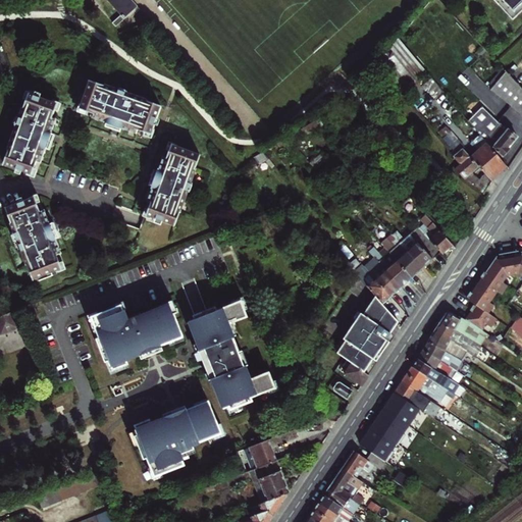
[(112,22),(116,27),(128,15),(131,18),(139,12),(127,0),(107,0),(121,15),(112,22)]
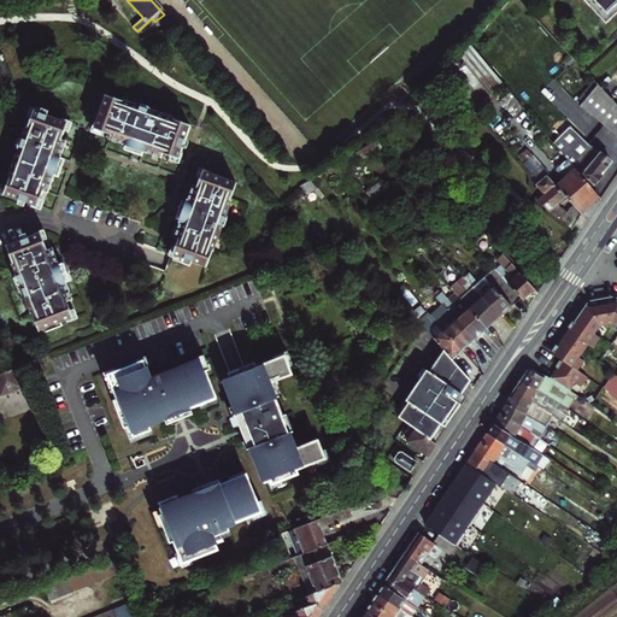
[(616,0),(585,0),(607,24),(616,15),(616,0)]
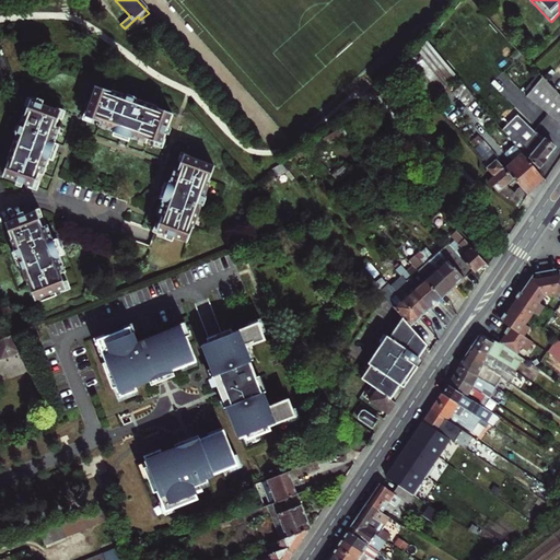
[(457,76),(428,41),(406,67),(431,97),(457,76)]
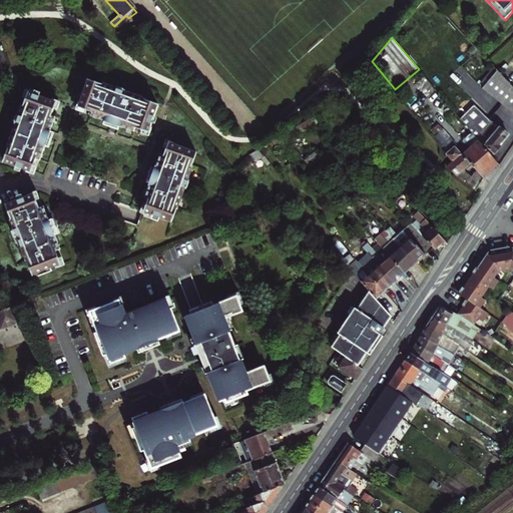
[(479,49),(474,54),(477,57),(482,53),(479,49)]
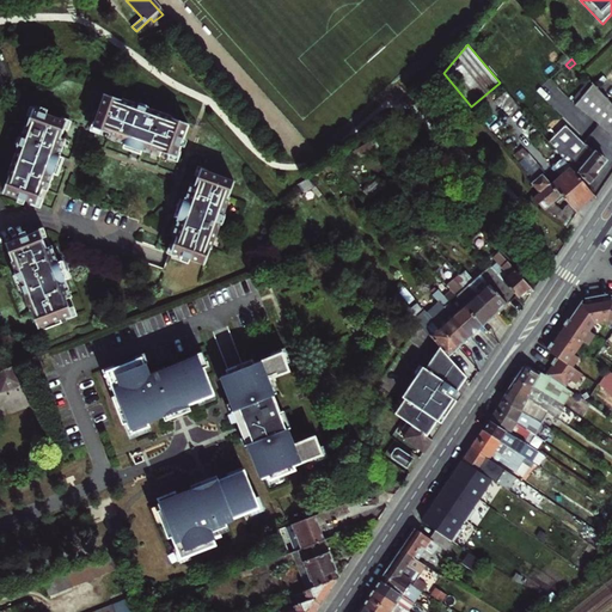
[(607,78),(598,87),(603,92),(611,84),(607,78)]
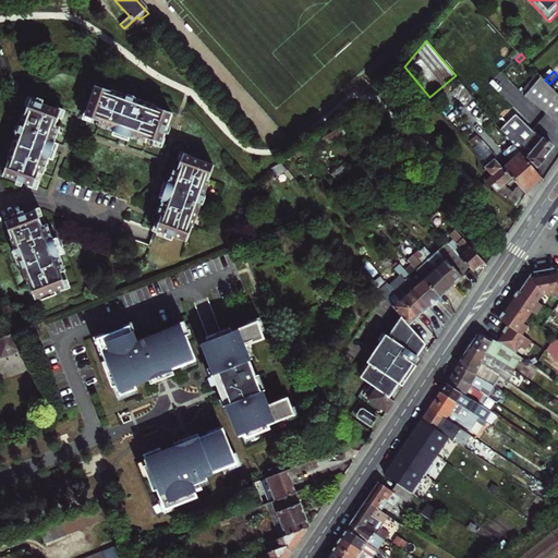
[(541,75),(537,72),(524,87),(529,91),(541,75)]
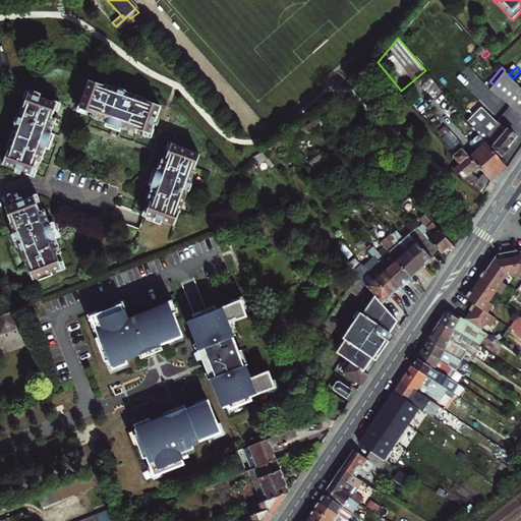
[(509,74),(505,70),(494,84),(489,89),(490,90),(491,89),(520,113),(520,88),(513,78),(509,74)]
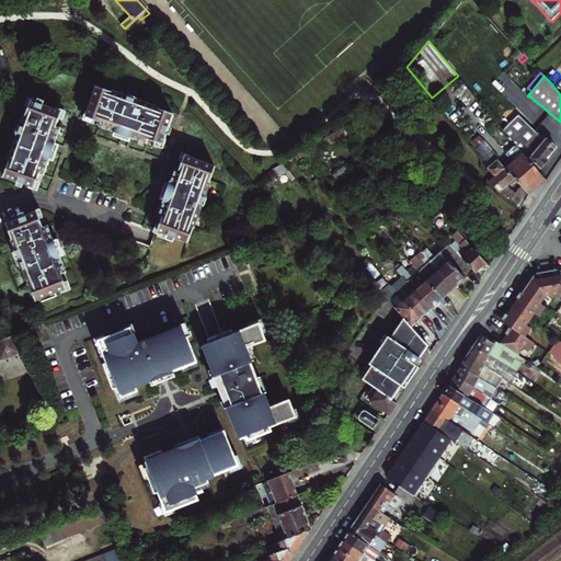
[(87,116),(92,118),(101,122),(100,125),(113,130),(134,138),(147,142),(149,138),(163,144),(174,114),(160,109),(160,107),(113,90),(112,92),(98,87),(87,116)]
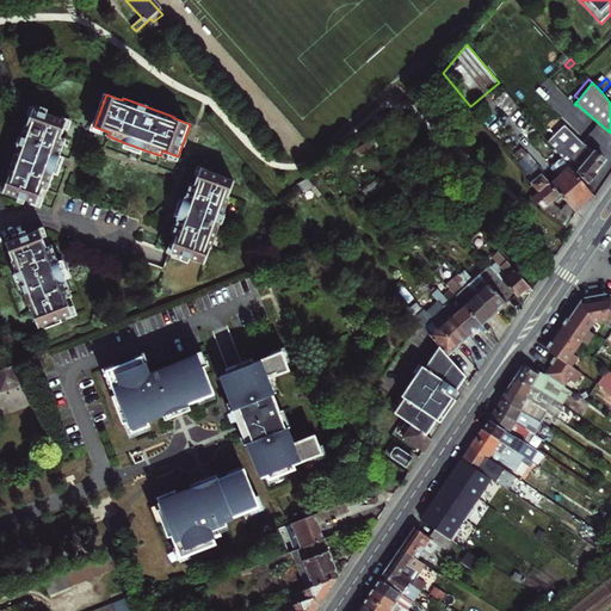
[(539,131),(519,106),(510,113),(530,139),(539,131)]
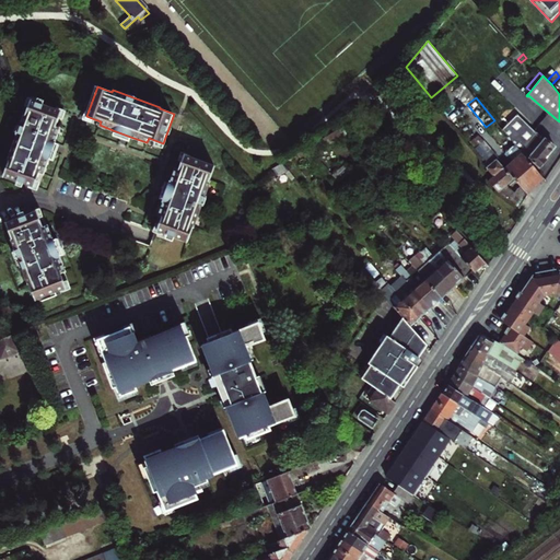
[(26,114),(13,150),(12,152),(9,161),(10,162),(4,175),(34,187),(39,173),(44,174),(48,161),(49,162),(57,140),(56,140),(61,127),(57,126),(62,112),(33,101),(27,115),(26,114)]
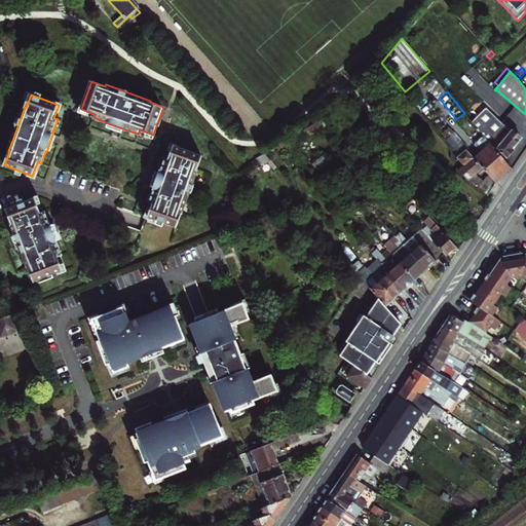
[(521,138),(502,122),(499,120),(486,107),(470,120),(490,145),(495,150),(503,160),(513,149),(512,149),(515,146),(521,138)]
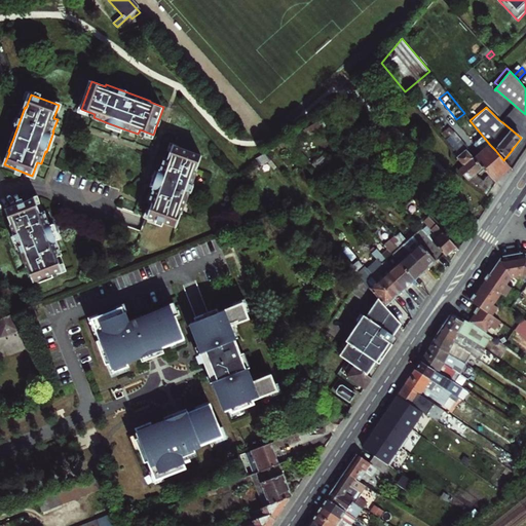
[(320,120),(325,126),(329,123),(324,117),(320,120)]
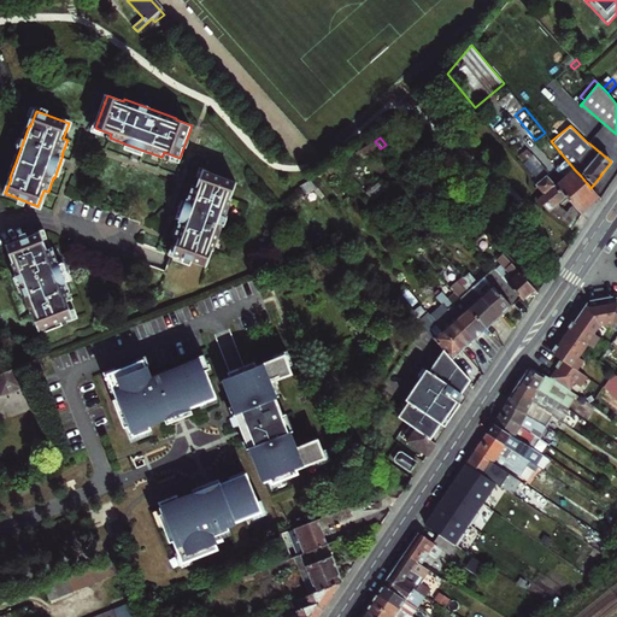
[(363,159),(381,148),(375,141),(357,152),(363,159)]
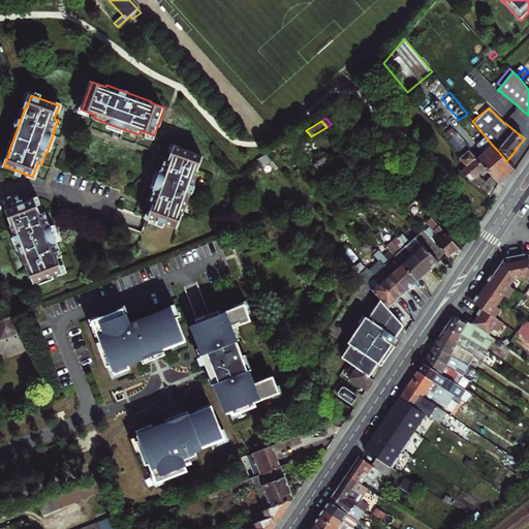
[(457,132),(454,135),(460,143),(463,139),(457,132)]
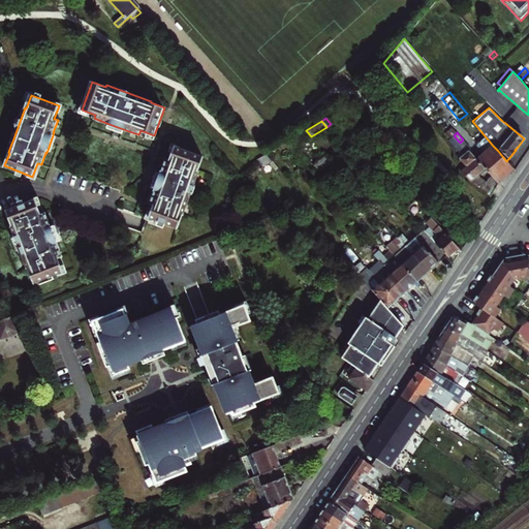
[(476,175),(485,167),(477,159),(469,149),(470,148),(463,139),(460,143),(454,135),(448,139),(459,151),(457,152),(467,165),(462,169),(470,179),(490,196),(493,192),(494,190),(487,184),(490,181),(487,179),(485,182),(476,175)]
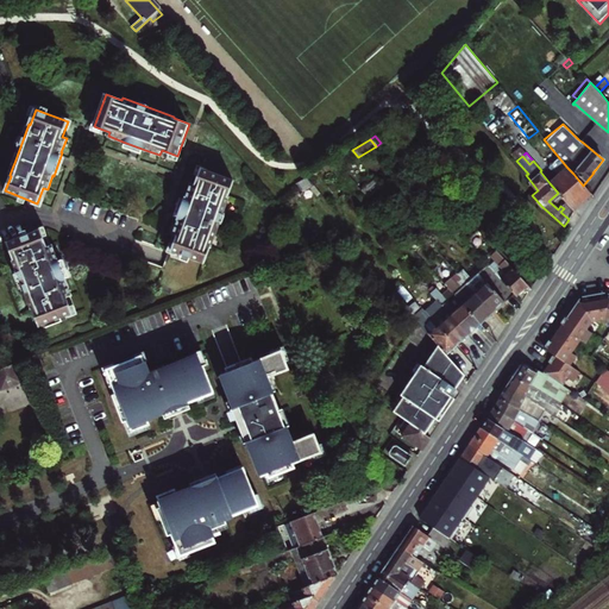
[(567,168),(550,183),(558,193),(571,209),(582,201),(590,194),(583,186),(573,174),(567,168)]
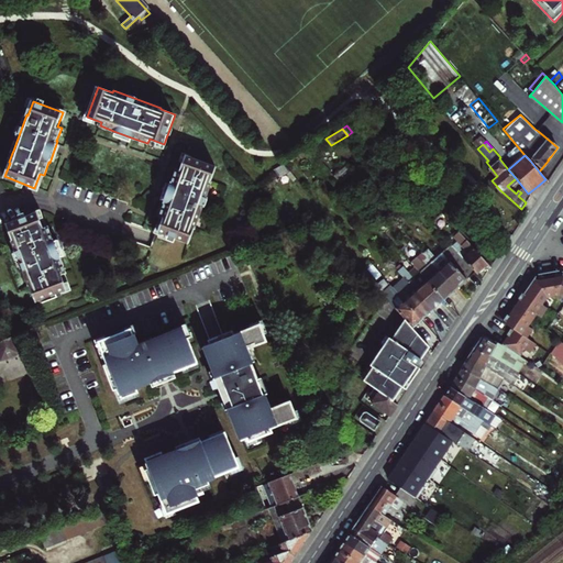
[(186,156),(180,170),(176,169),(172,181),(170,181),(163,203),(164,203),(159,217),(163,218),(158,232),(188,243),(191,232),(192,232),(211,181),(210,181),(216,167),(186,156)]
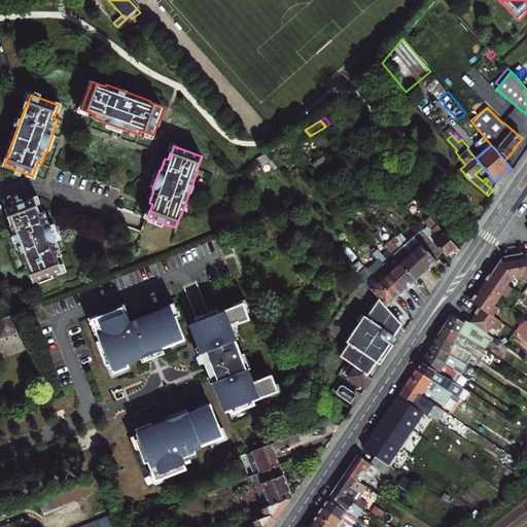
[(330,161),(325,154),(314,164),(319,170),(330,161)]
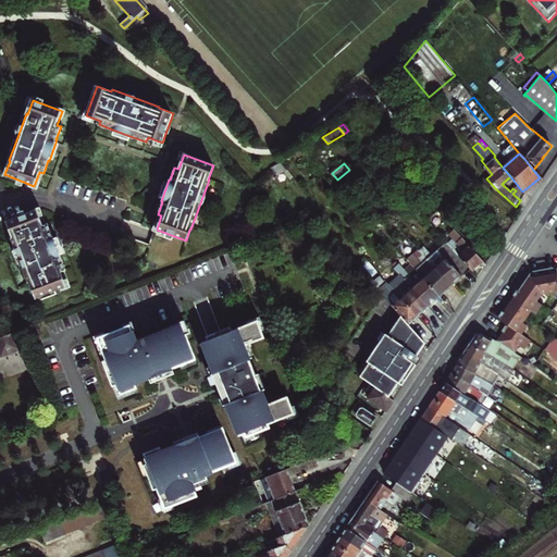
[(5,222),(7,225),(37,213),(36,210),(5,222)]
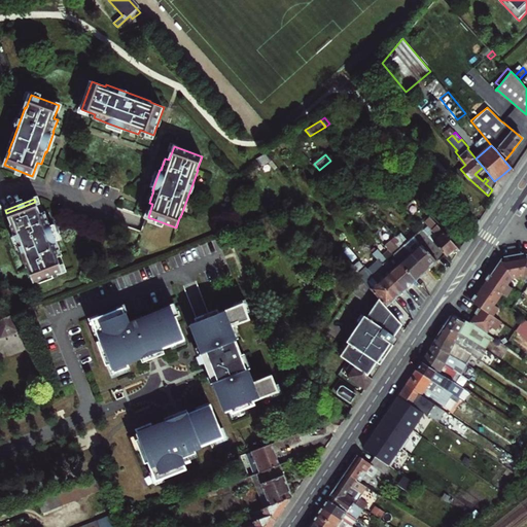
[(403,208),(395,199),(391,202),(400,212),(405,209),(403,208)]
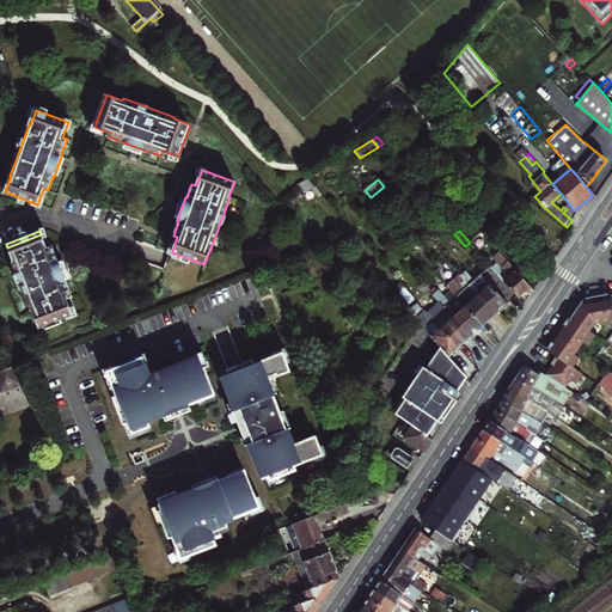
[(470,243),(475,248),(485,238),(481,232),(469,242),(470,243)]
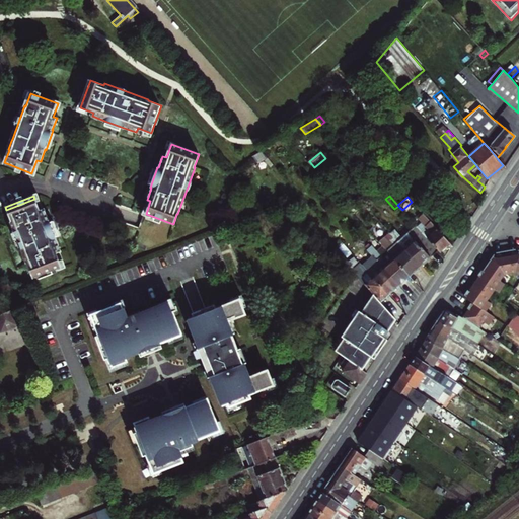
[(6,210),(10,219),(11,221),(10,221),(26,264),(27,264),(32,278),(61,267),(56,252),(60,251),(56,239),(57,239),(49,219),(48,220),(44,208),(39,210),(34,199),(6,210)]
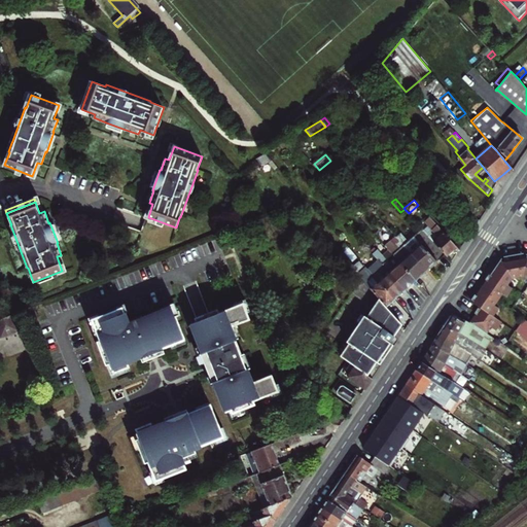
[(427,225),(423,230),(445,255),(447,256),(452,252),(457,248),(429,216),(423,221),(427,225)]
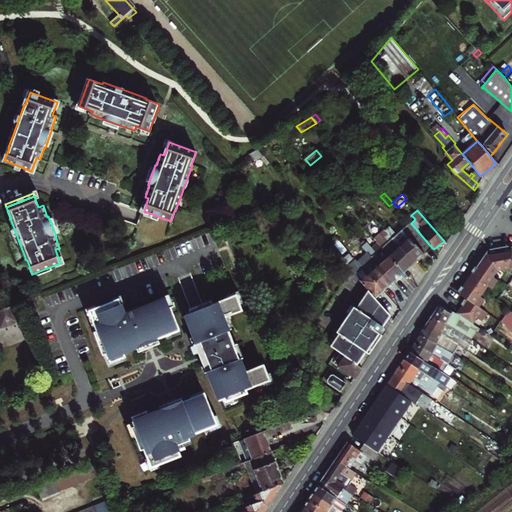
[(410,222),(408,220),(394,232),(397,234),(410,222)]
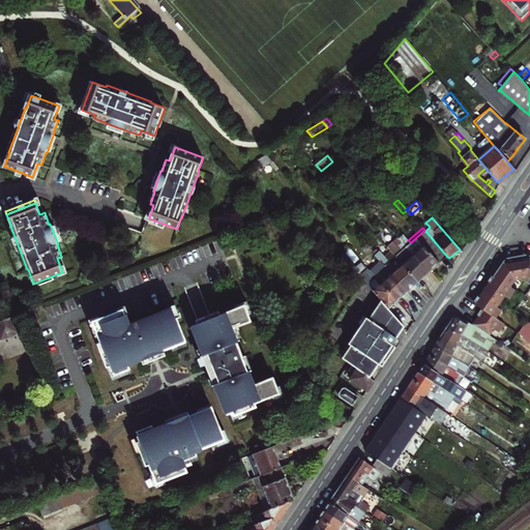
[(406,247),(429,273),(438,265),(447,257),(425,231),(424,230),(411,242),(408,240),(404,235),(399,238),(403,242),(400,245),(403,249),(406,247)]
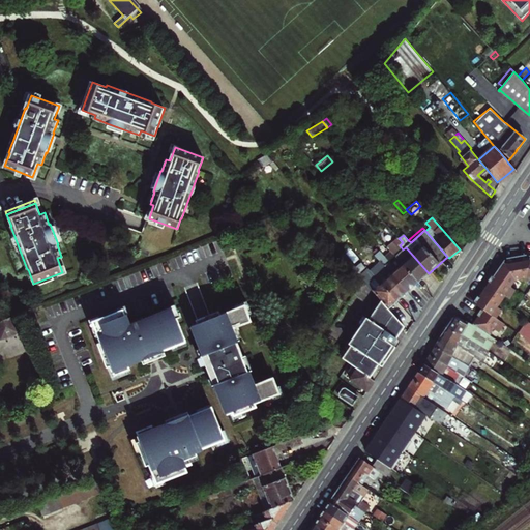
[(403,249),(394,257),(417,283),(423,277),(429,273),(406,247),(403,249)]
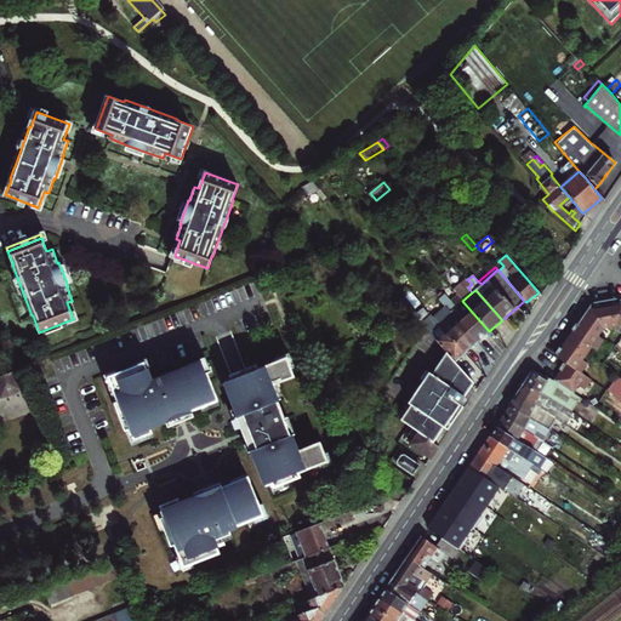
[(439,298),(446,307),(477,342),(483,337),(489,331),(462,301),(457,295),(450,300),(445,294),(439,298)]
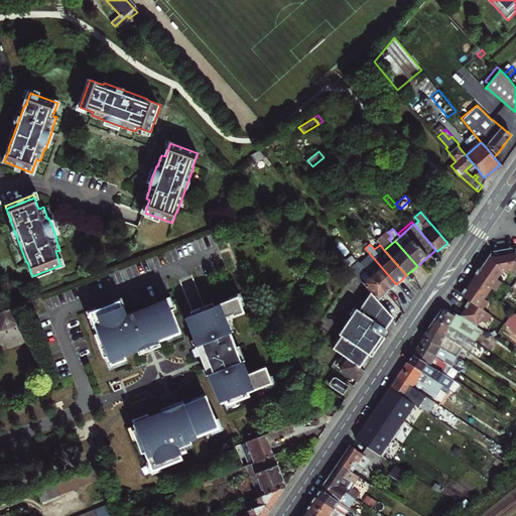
[(515,312),(514,311),(506,324),(515,330),(515,252),(515,254),(508,255),(498,257),(494,258),(491,255),(488,260),(481,269),(480,269),(478,271),(476,274),(477,275),(475,278),(481,282),(478,285),(475,289),(470,286),(468,289),(466,288),(465,291),(463,293),(464,294),(463,296),(471,301),(471,302),(469,301),(469,302),(467,304),(466,306),(467,308),(465,311),(469,314),(466,319),(477,328),(481,321),(487,325),(492,316),(484,310),(490,301),(486,299),(493,289),(497,291),(502,283),(497,280),(502,274),(514,271),(515,272),(515,312)]
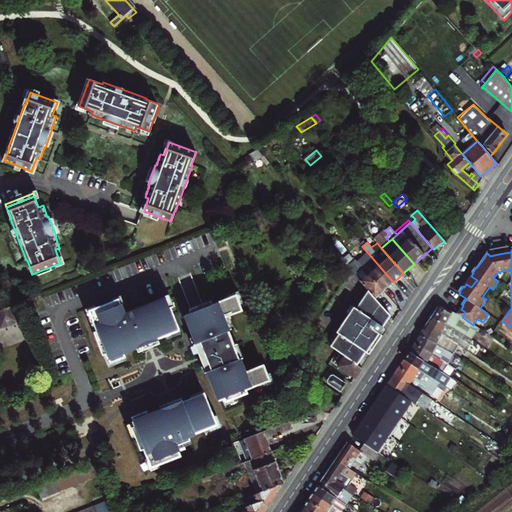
[(365,270),(383,291),(389,286),(393,282),(368,253),(358,261),(360,264),(365,270)]
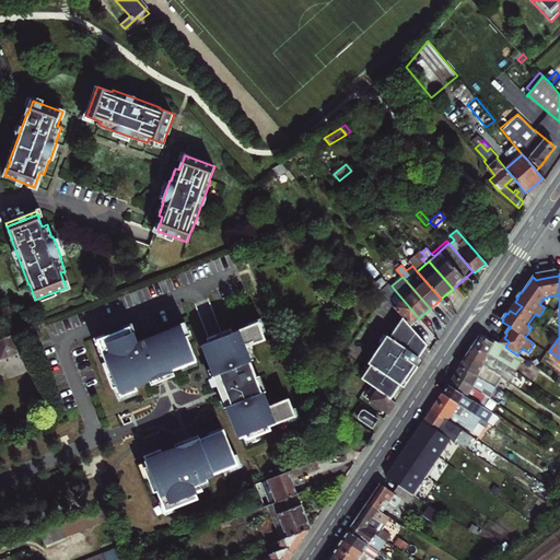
[(416,322),(419,318),(399,295),(394,289),(385,296),(404,317),(410,326),(416,322)]
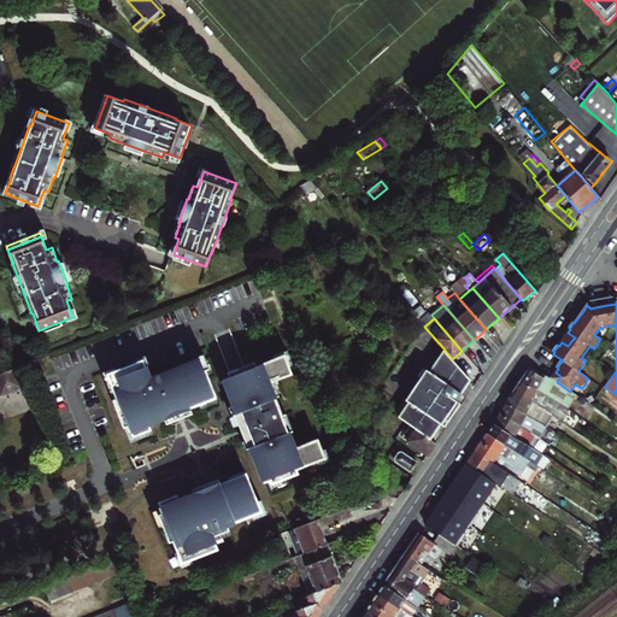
[(409,425),(430,440),(441,424),(442,425),(447,417),(450,418),(456,410),(459,404),(457,403),(471,380),(452,359),(445,350),(429,372),(427,371),(421,380),(406,401),(410,404),(400,418),(409,425)]
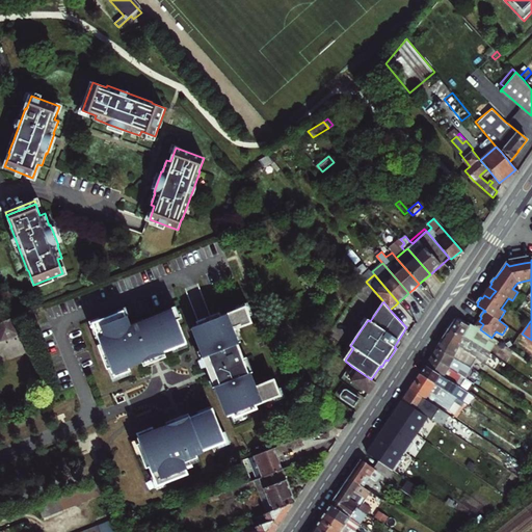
[(248,303),(236,309),(237,312),(246,309),(249,318),(253,316),(248,303)]
